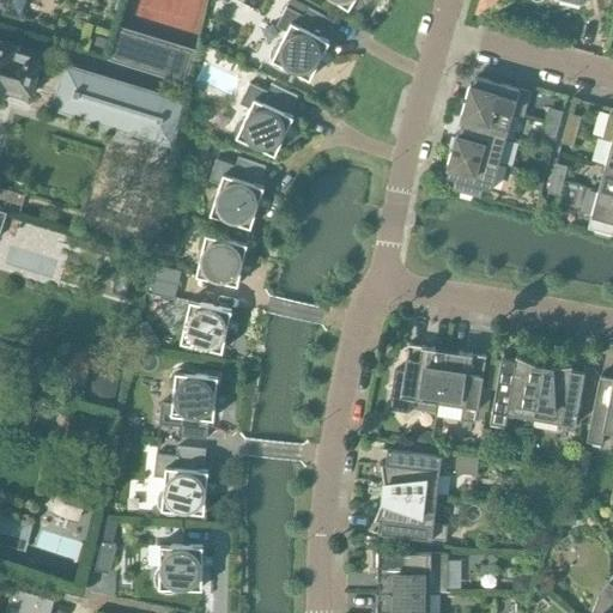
[(0,0),(0,2),(5,4),(2,11),(19,16),(24,0),(0,0)]
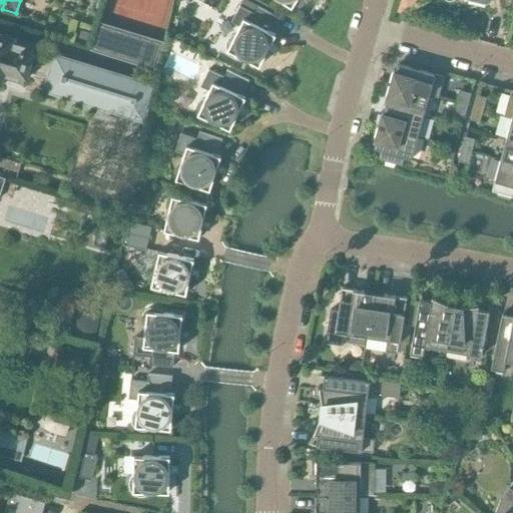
[(402,13),(421,0),(399,0),(396,12),(402,13)]
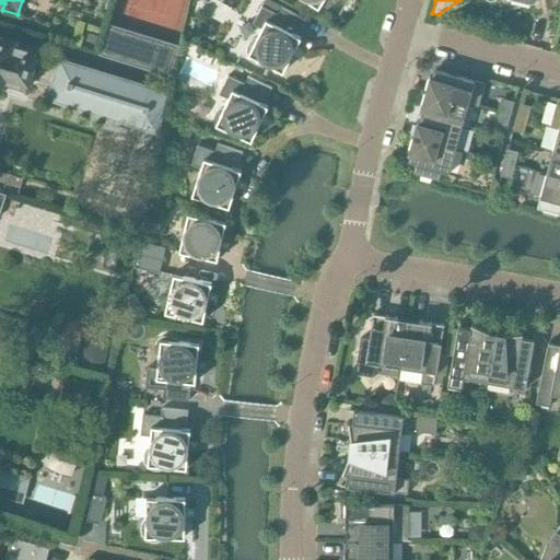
[(265,62),(282,71),(301,37),(291,32),(293,27),(299,31),(305,19),(281,7),(278,14),(261,6),(252,23),(261,28),(256,37),(253,38),(249,42),(247,45),(246,49),(247,54),(248,58),(252,61),(256,63),(260,63),(265,62)]
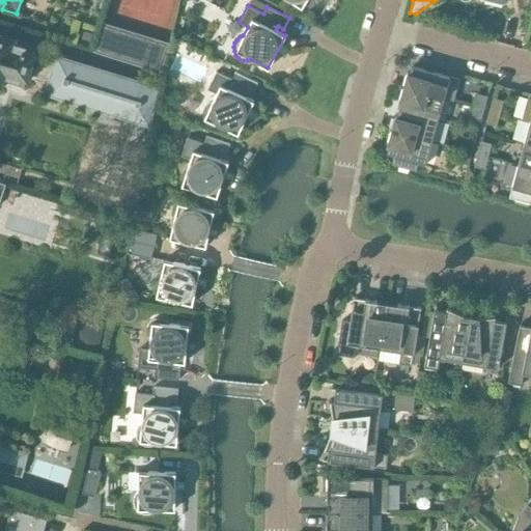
[(0,88),(4,78),(25,84),(37,46),(0,34),(0,88)]
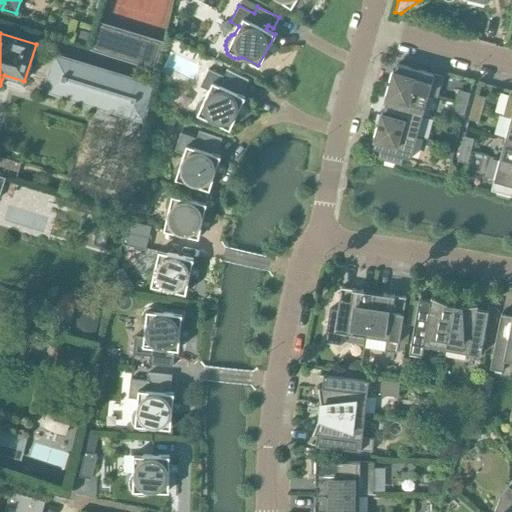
[(134,95),(138,84),(138,82),(69,61),(65,74),(63,73),(61,78),(63,79),(60,92),(128,113),(132,101),(135,101),(137,96),(134,95)]
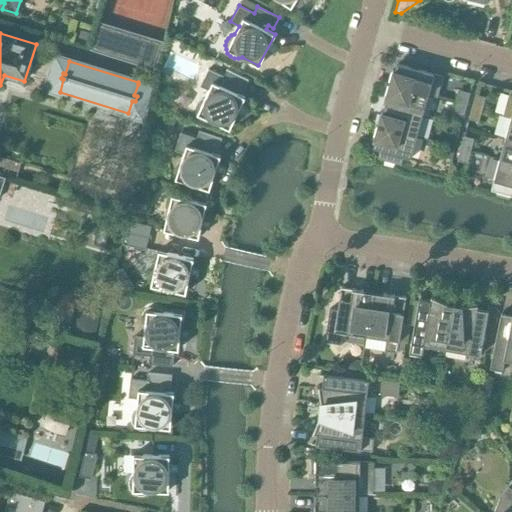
[(389,83),(428,94),(427,94),(437,97),(443,76),(433,74),(433,73),(398,63),(396,70),(392,69),(389,83)]
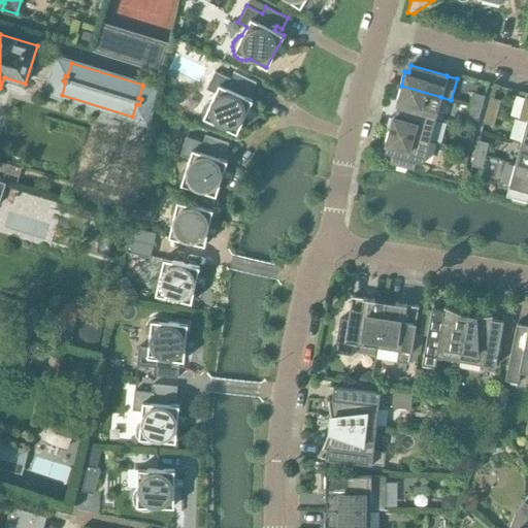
[(219,125),(236,133),(252,99),(243,96),(245,91),(251,94),(256,83),(233,71),(230,78),(215,71),(206,89),(215,93),(210,101),(207,102),(204,105),(202,109),(201,113),(202,118),(204,121),(207,124),(211,126),(216,126),(219,125)]
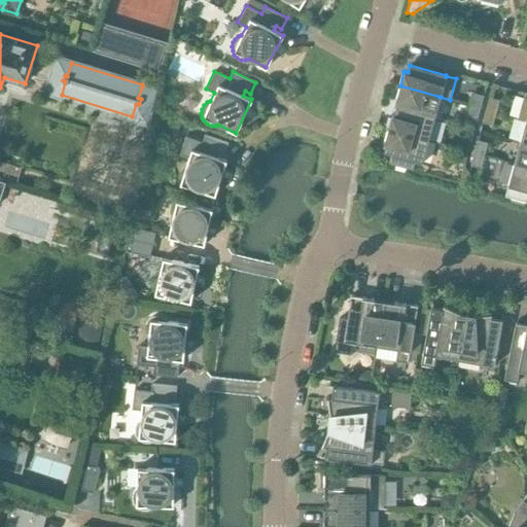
[(434,118),(440,97),(441,97),(400,85),(396,100),(399,101),(397,107),(396,107),(395,108),(434,118)]
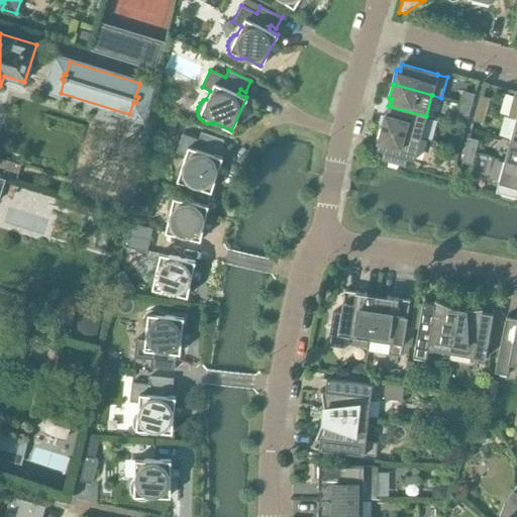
[(461,103),(471,106),(475,93),(464,91),(461,103)]
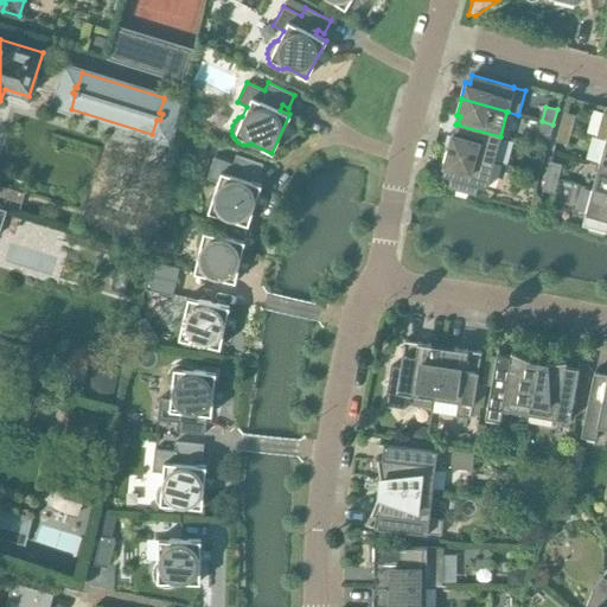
[(606,139),(606,138),(606,112),(604,110),(596,135),(606,139)]
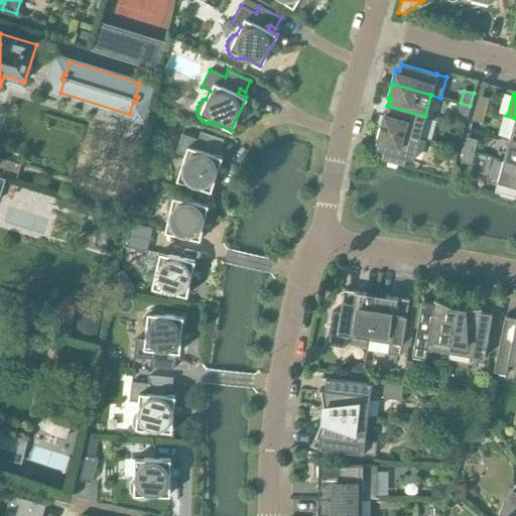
[(476,107),(486,110),(489,98),(479,95),(476,107)]
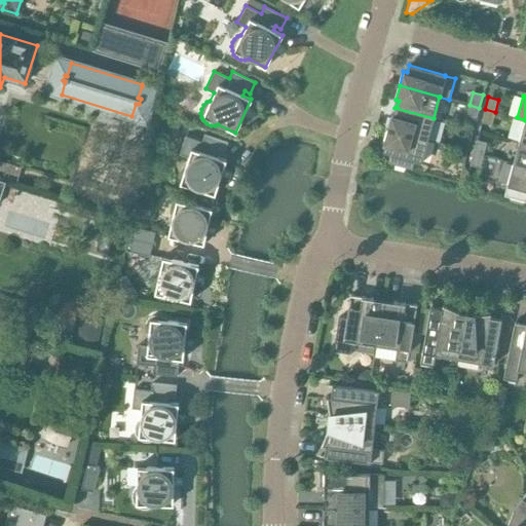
[(479,108),(470,105),(465,117),(476,120),(479,108)]
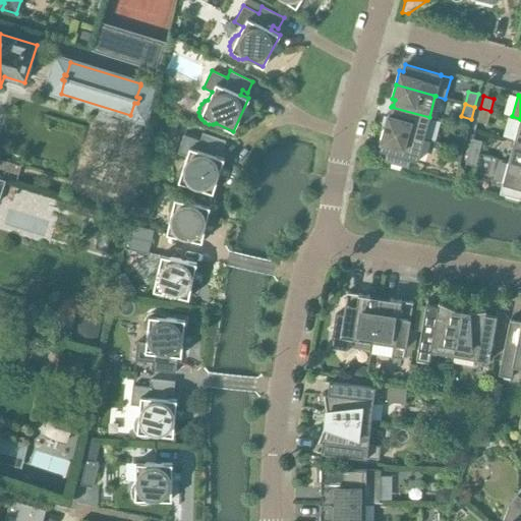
[(423,138),(429,117),(391,107),(393,108),(391,114),(388,113),(384,127),(423,138)]
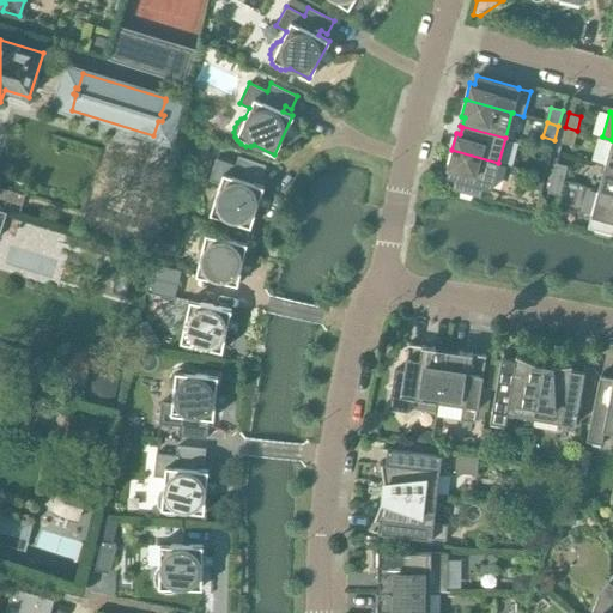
[(577,131),(565,127),(562,141),(572,145),(577,131)]
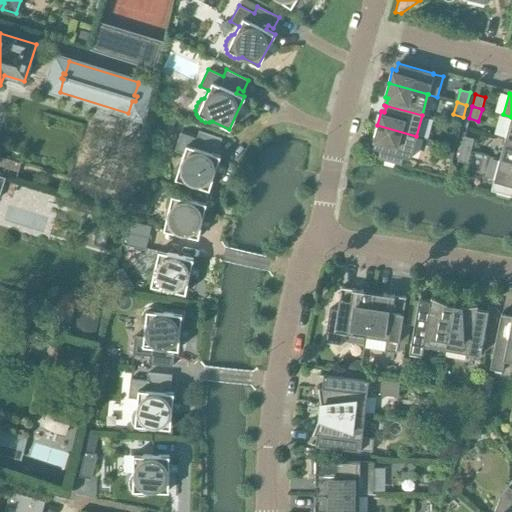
[(401,164),(403,155),(410,157),(416,136),(377,125),(373,139),(377,140),(375,147),(380,149),(377,158),(401,164)]
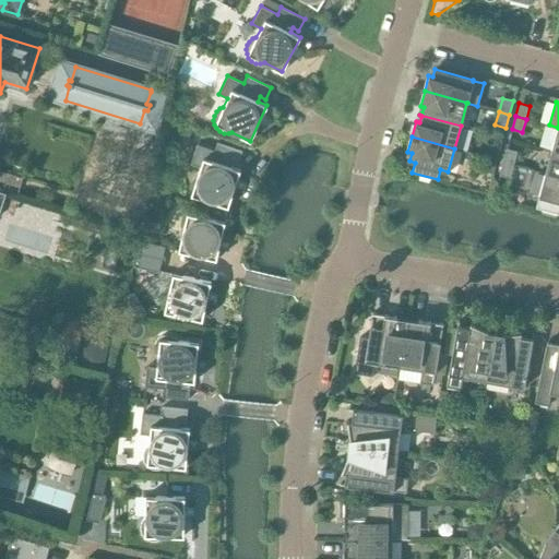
[(209,200),(228,206),(240,169),(230,166),(233,162),(238,164),(242,151),(217,143),(214,151),(197,144),(190,164),(200,167),(197,177),(193,179),(190,182),(189,187),(189,191),(190,194),(192,199),(197,201),(201,202),(205,202),(209,200)]
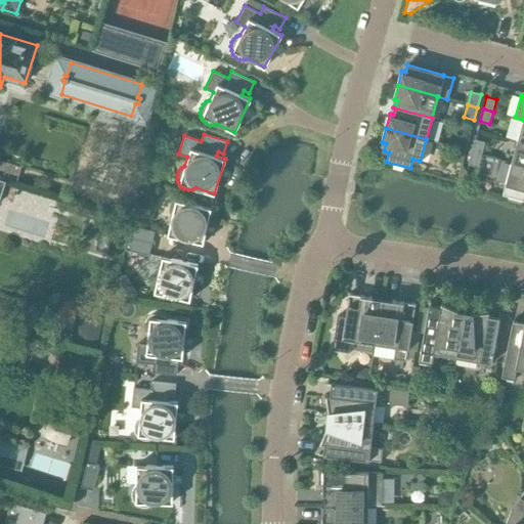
[(455,147),(466,149),(469,137),(459,135),(455,147)]
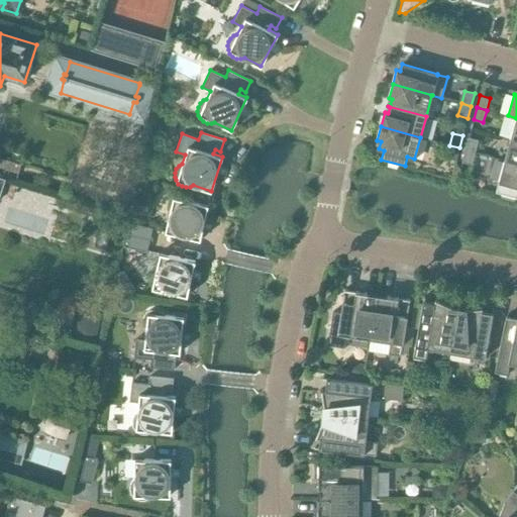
[(464,149),(475,152),(478,139),(469,137),(464,149)]
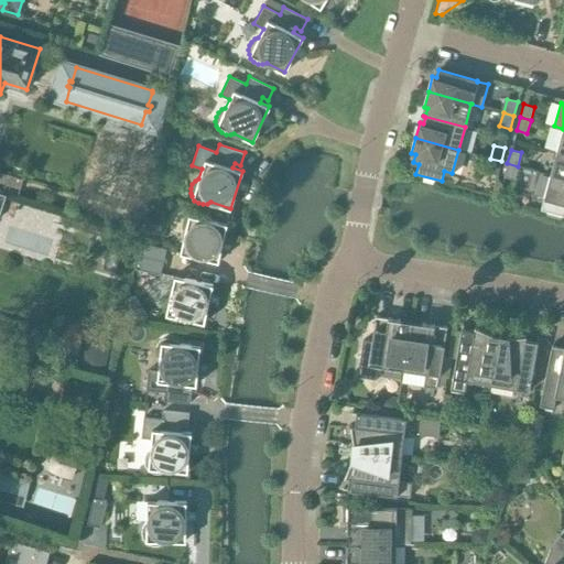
[(563,153),(556,152),(550,175),(563,179),(563,153)]
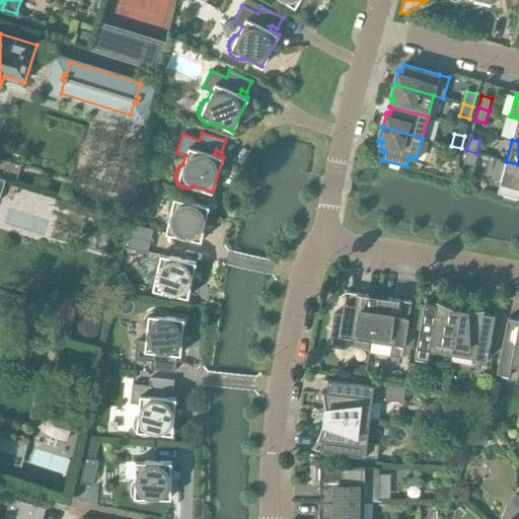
[(461,148),(451,146),(448,158),(457,161),(461,148)]
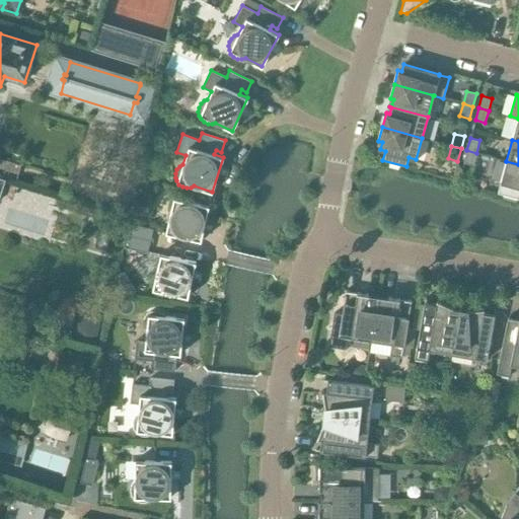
[(476,153),(466,150),(463,162),(473,165),(476,153)]
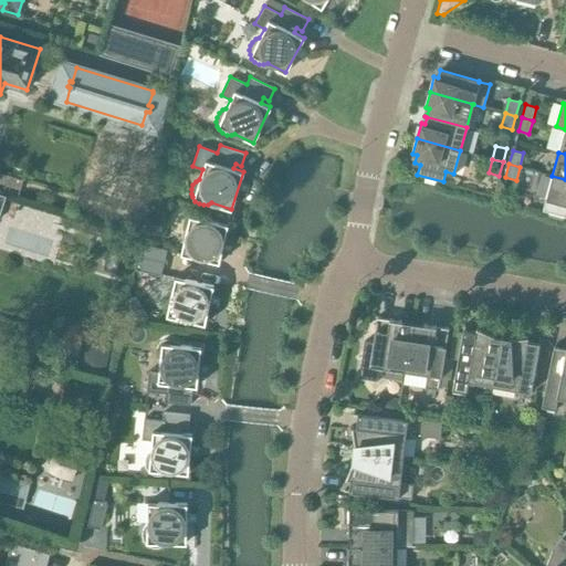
[(565,179),(552,176),(543,210),(565,216),(565,179)]
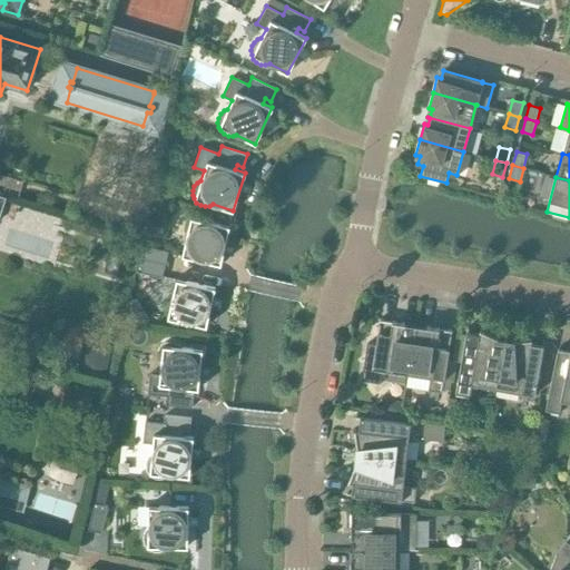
[(229,226),(209,220),(207,217),(203,215),(199,214),(195,214),(190,216),(187,218),(185,223),(184,227),(185,232),(186,235),(182,255),(220,264),(229,226)]
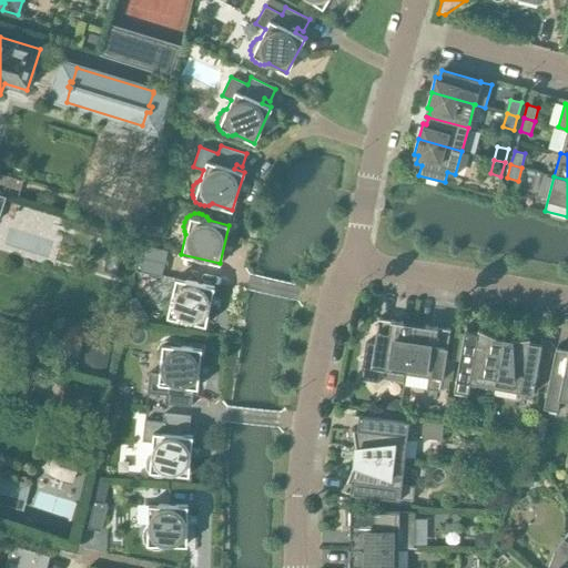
[(139,256),(164,263),(168,250),(141,244),(139,256)]
